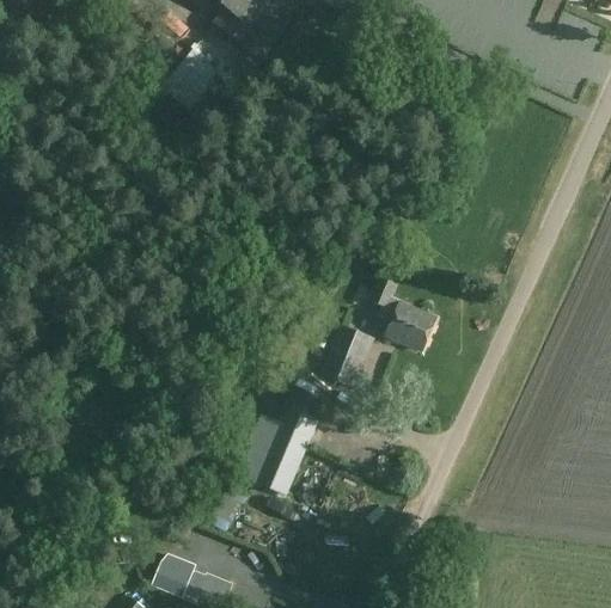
[(218,0),(230,8),(217,24),(246,48),(286,0),(218,0)]
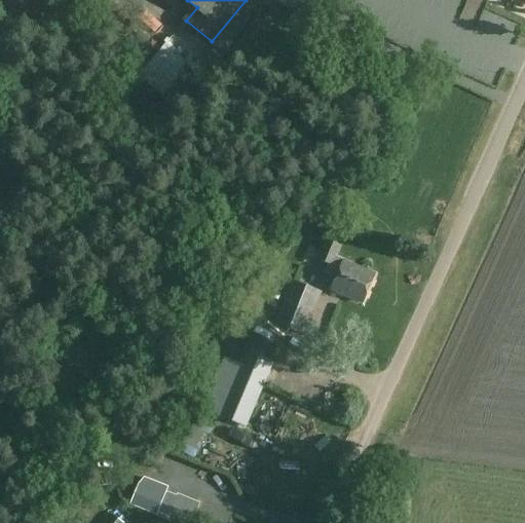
[(246,0),(212,41),(225,52),(260,0),(246,0)]
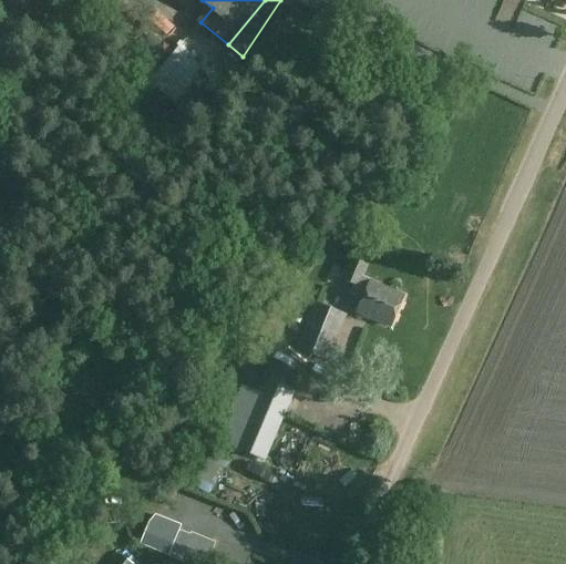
[(404,295),(371,280),(362,277),(368,265),(352,257),(343,278),(354,283),(350,294),(363,299),(358,311),(392,326),(404,295)]
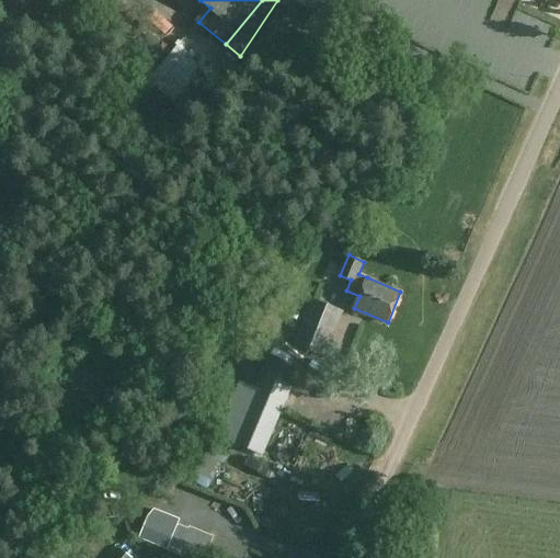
[(327,356),(344,310),(311,297),(294,343),(327,356)]
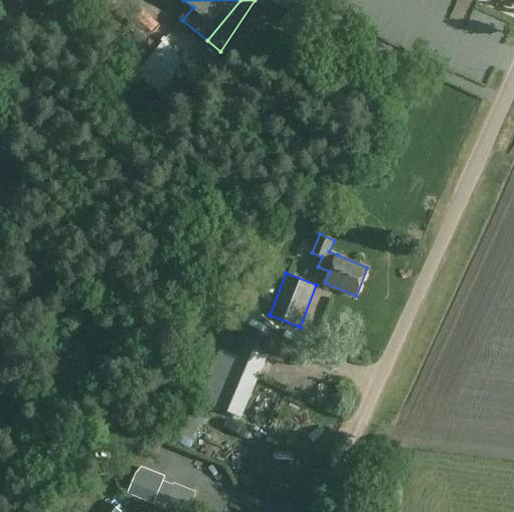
[(247,326),(235,356),(219,349),(198,399),(217,407),(218,406),(240,416),(275,337),(247,326)]
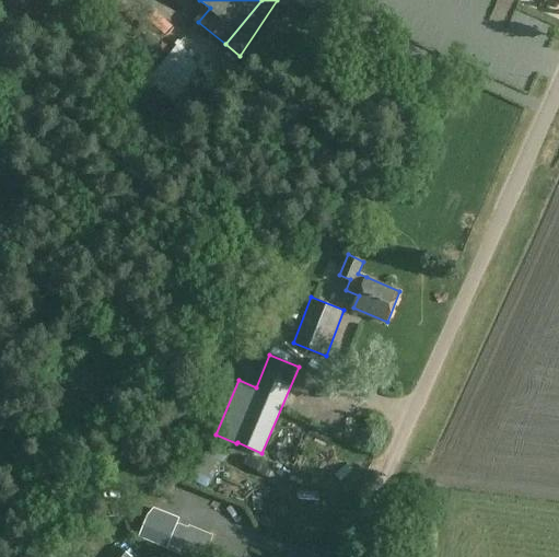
[(149,513),(141,531),(139,535),(170,546),(167,550),(186,556),(201,556),(212,530),(156,509),(153,515),(149,513)]
